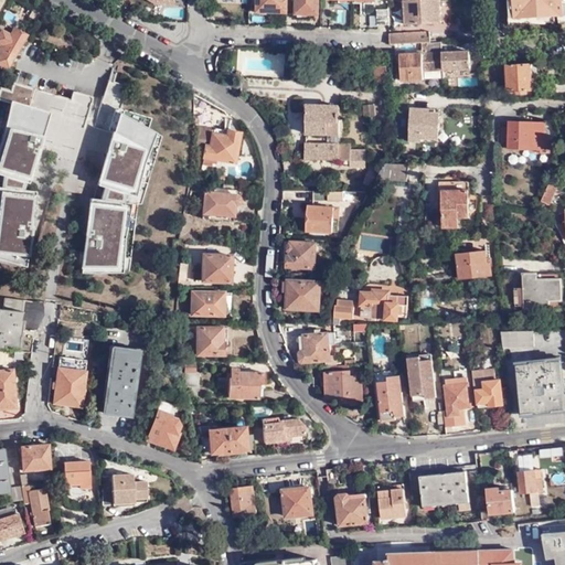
[(286,12),(286,0),(253,0),(253,11),(286,12)]
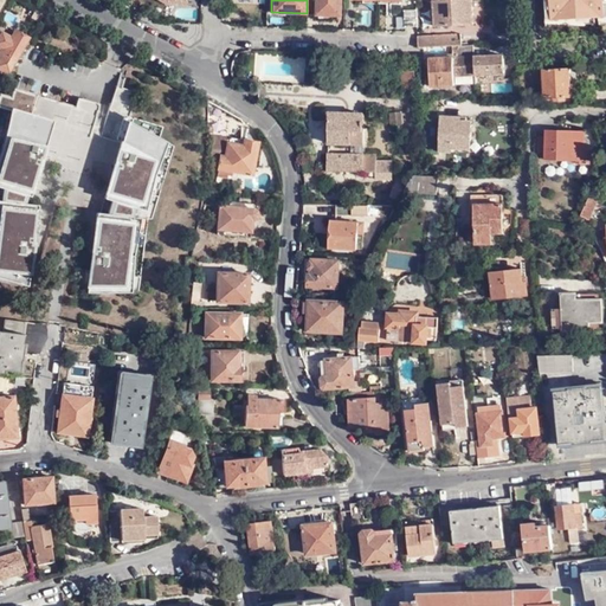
[(316,0),(316,19),(331,20),(331,18),(336,18),(336,21),(340,21),(340,0),(316,0)]
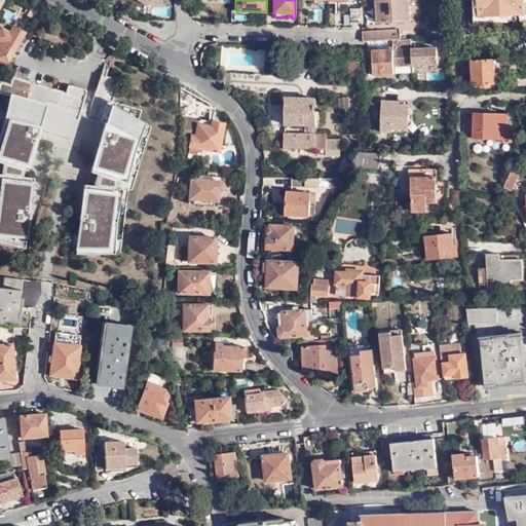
[(409,0),(383,0),(376,0),(377,22),(410,21),(409,0)]
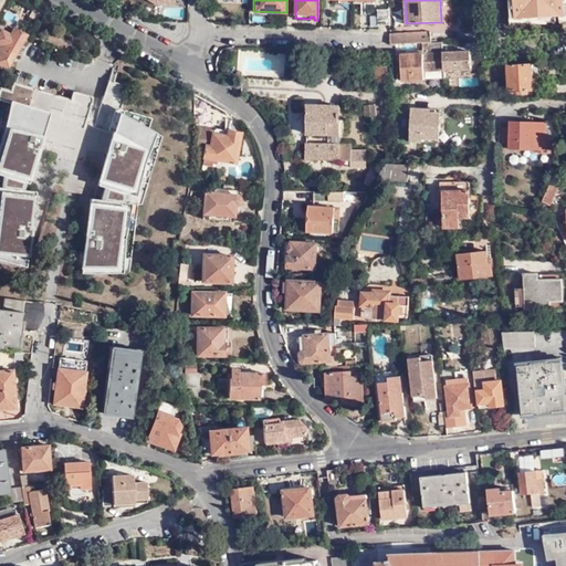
[(509,0),(511,18),(556,16),(559,16),(565,16),(565,3),(564,0),(509,0)]
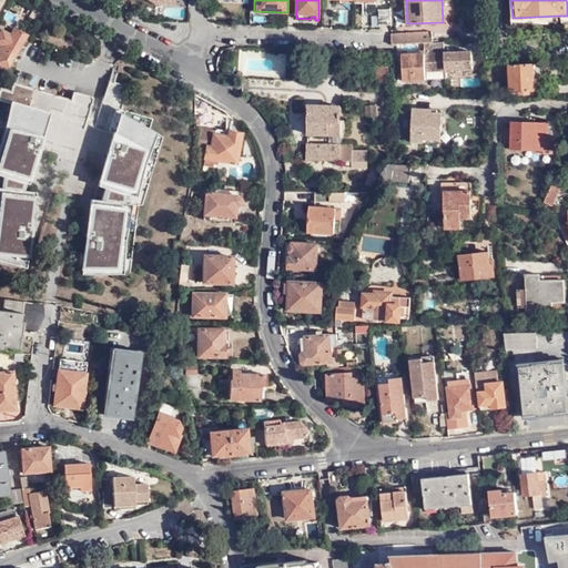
[(379,23),(391,24),(389,9),(378,9),(379,23)]
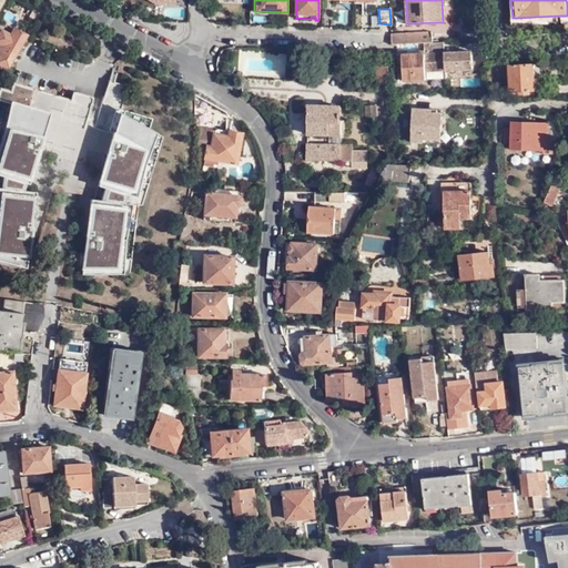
[(548,23),(548,22),(558,22),(558,16),(513,18),(513,26),(548,23)]
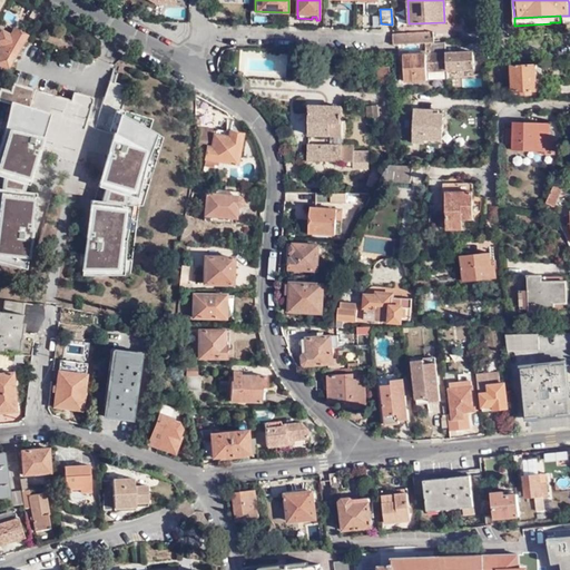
[(0,62),(10,68),(28,35),(13,27),(10,35),(1,30),(0,31),(0,41),(2,43),(0,48),(0,62)]
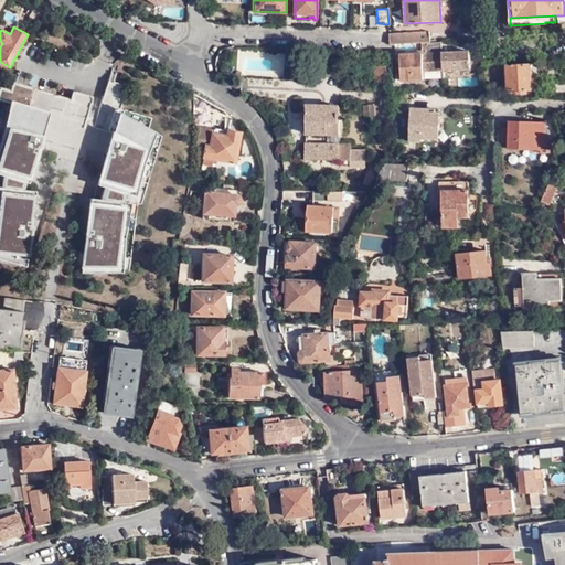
[(429,31),(390,33),(390,43),(422,41),(429,41),(429,31)]
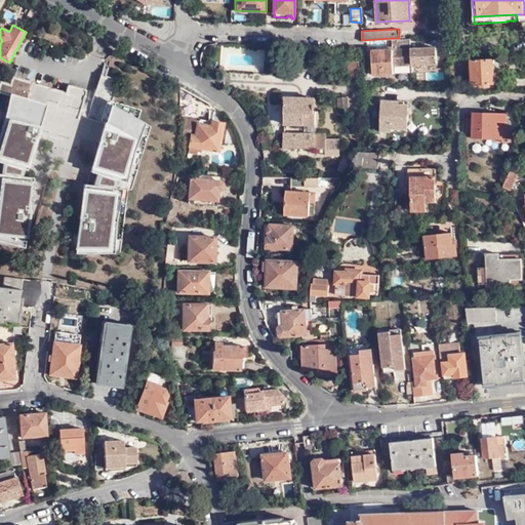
[(410,38),(399,38),(392,38),(392,49),(372,50),(373,74),(393,73),(393,65),(437,63),(436,47),(410,48),(410,38)]
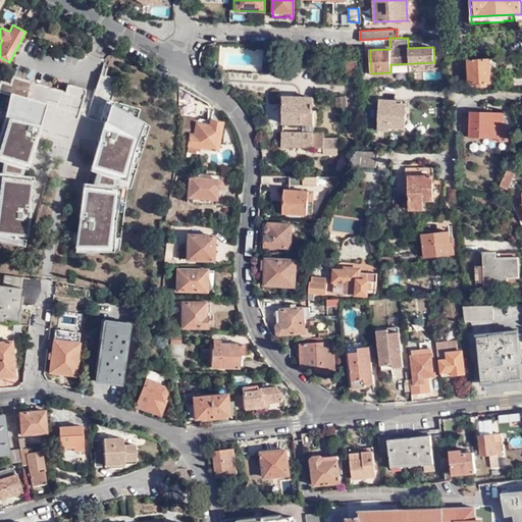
[(263,66),(263,46),(219,46),(219,66),(263,66)]
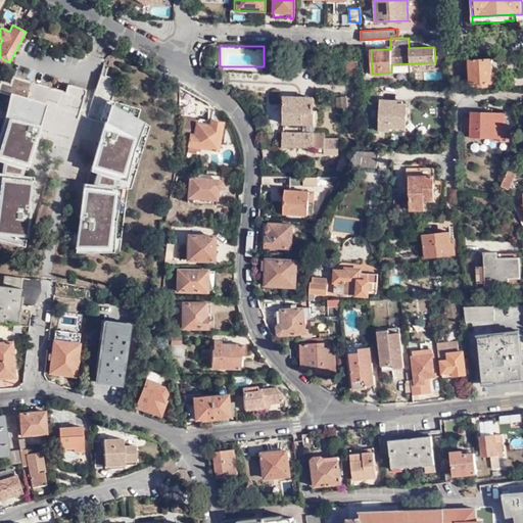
[(466,60),(468,89),(469,89),(490,90),(490,84),(492,84),(491,59),(466,60)]
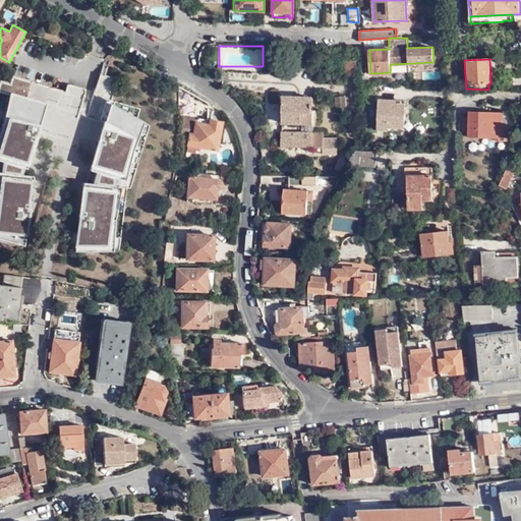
[(356,77),(356,61),(345,61),(345,77),(356,77)]
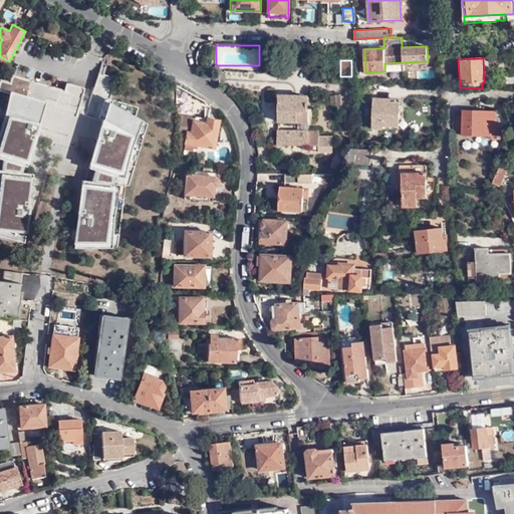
[(116,78),(98,72),(93,90),(85,115),(77,113),(83,88),(66,83),(64,90),(10,75),(8,81),(0,78),(0,119),(1,120),(0,127),(0,159),(1,160),(0,169),(0,236),(24,243),(30,177),(20,176),(32,137),(77,149),(78,136),(97,141),(85,181),(82,181),(73,249),(111,248),(112,218),(119,185),(112,184),(113,176),(123,179),(131,148),(142,120),(111,103),(111,100),(109,100),(116,78)]
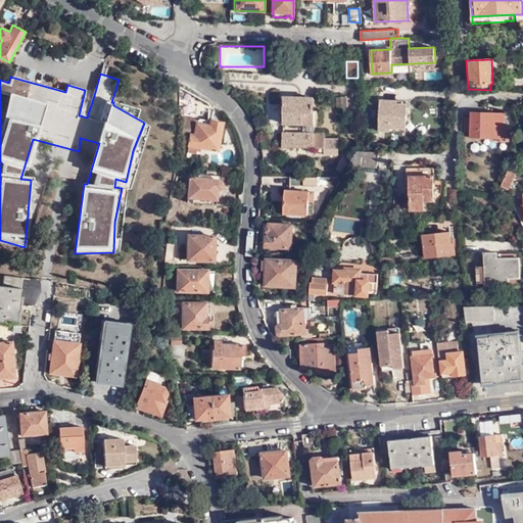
[(311,125),(312,97),(281,96),(280,123),(311,125)]
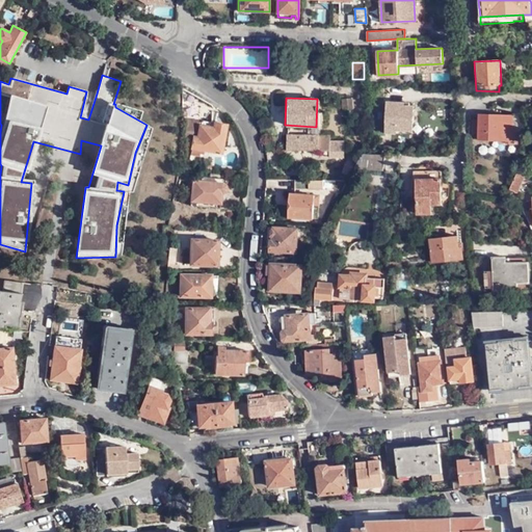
[(411,107),(413,103),(390,102),(389,134),(403,134),(403,130),(415,131),(416,107),(411,107)]
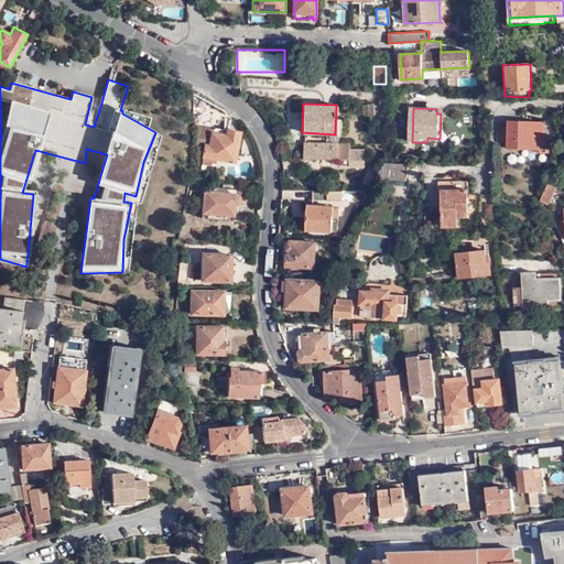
[(508,120),(508,125),(508,141),(505,141),(505,147),(537,148),(537,151),(549,151),(550,137),(543,137),(543,121),(508,120)]
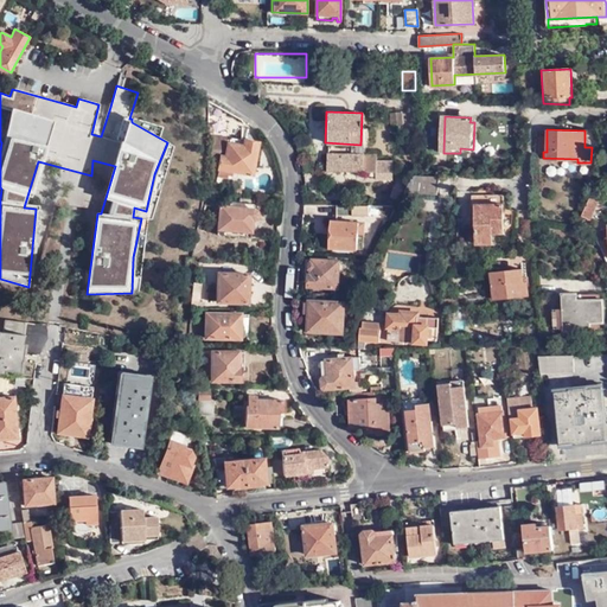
[(224,153),(227,141),(228,136),(213,134),(210,152),(218,154),(218,153),(224,153)]
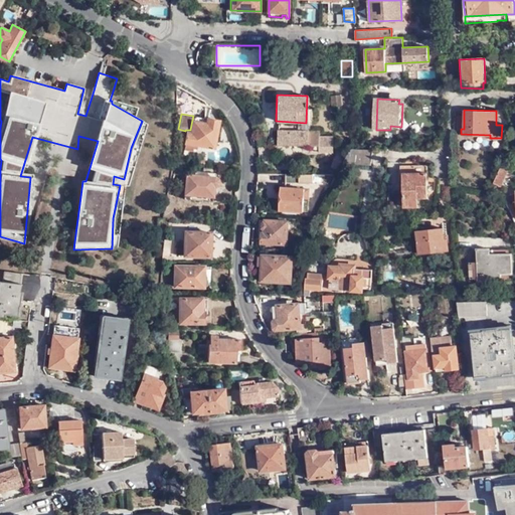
[(202,121),(192,120),(190,130),(185,130),(185,131),(181,147),(191,148),(191,146),(194,146),(195,143),(212,145),(217,119),(203,116),(202,121)]
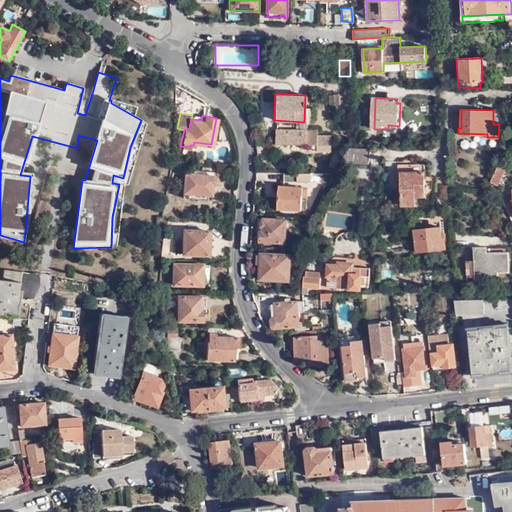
[(112,217),(111,247),(117,247),(124,185),(128,185),(147,124),(141,120),(130,147),(123,178),(113,175),(112,183),(119,184),(112,217)]
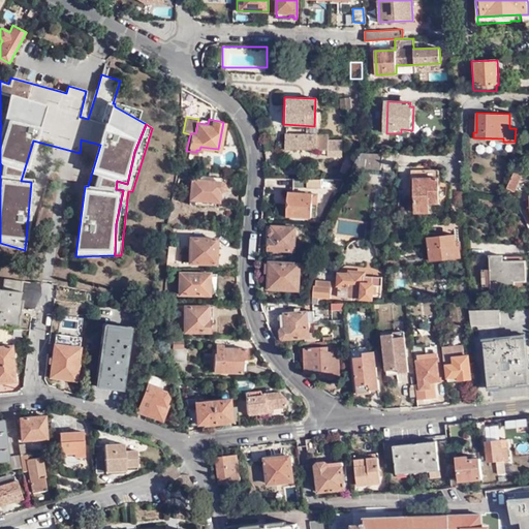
[(283,133),(282,148),(313,149),(314,134),(283,133)]
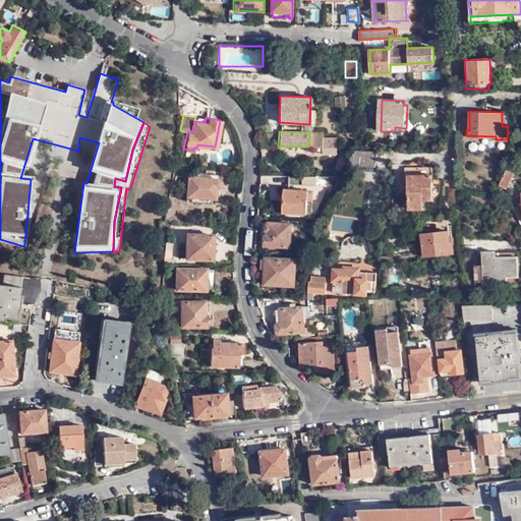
[(321,148),(321,133),(309,132),(308,147),(321,148)]
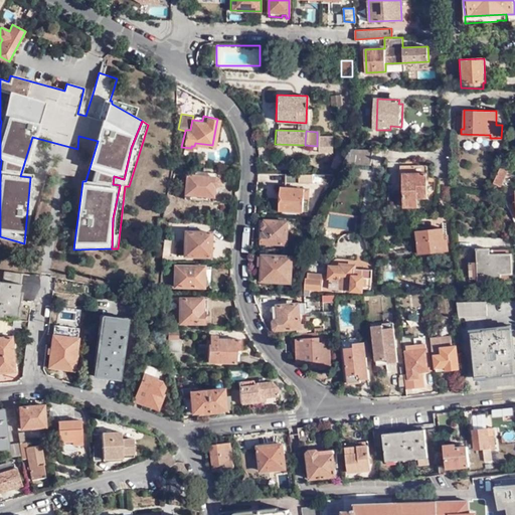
[(355,148),(347,143),(338,154),(346,160),(355,148)]
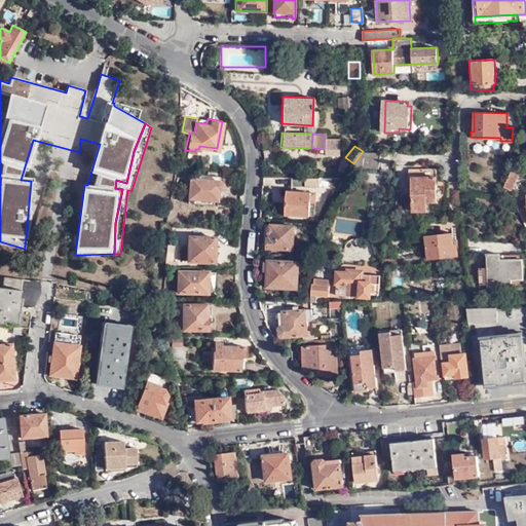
[(367,151),(363,151),(353,163),(380,172),(385,157),(367,151)]
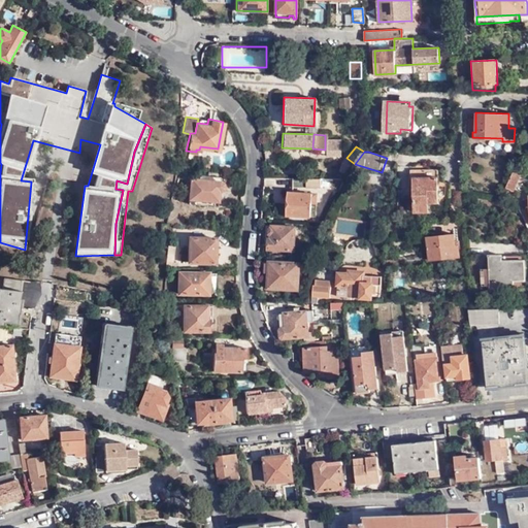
[(522,170),(515,167),(505,187),(513,190),(522,170)]
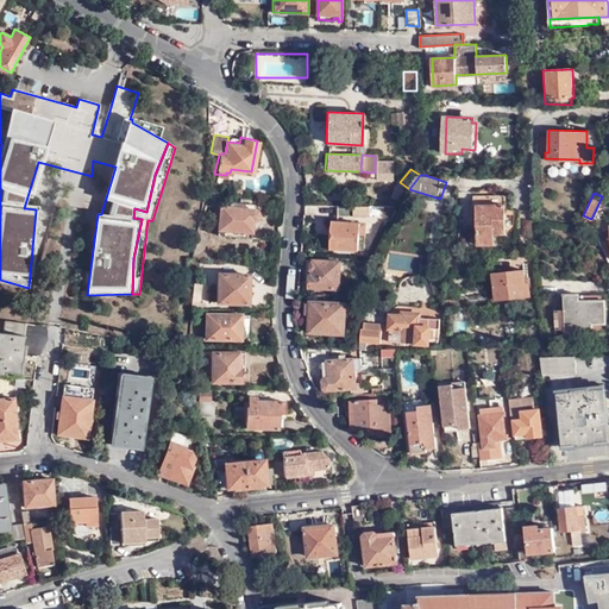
[(478,232),(478,246),(478,248),(496,248),(496,238),(507,238),(507,231),(512,231),(512,225),(507,225),(507,200),(476,199),(476,211),(478,211),(478,232)]
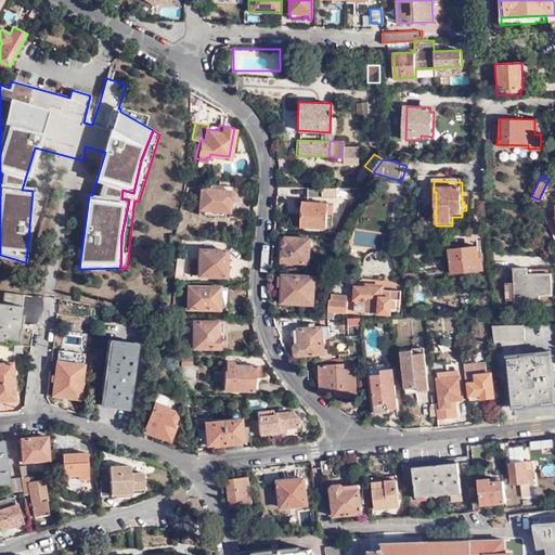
[(210,186),(202,184),(198,211),(229,217),(231,202),(233,201),(235,197),(236,193),(234,190),(235,186),(211,182),(210,186)]
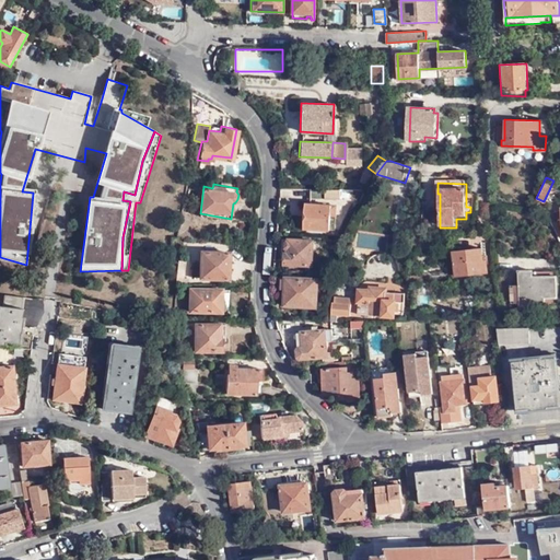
[(313,187),(311,187),(311,196),(340,195),(340,185),(326,186),(313,187)]
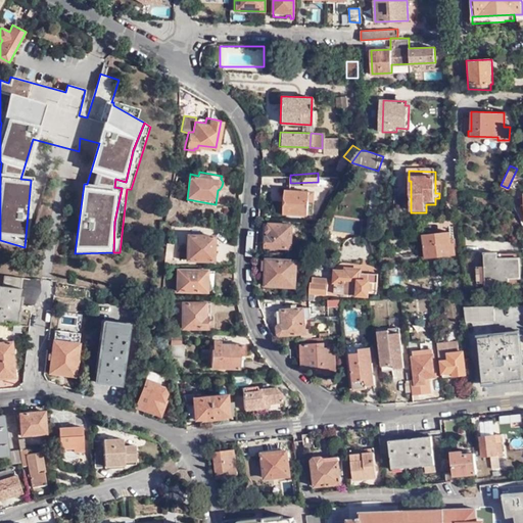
[(312,209),(311,186),(283,187),(284,210),(312,209)]
